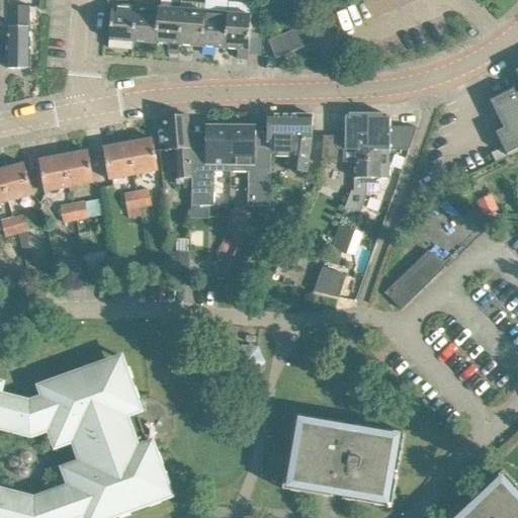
[(30,68),(30,7),(8,7),(8,0),(0,0),(0,37),(7,38),(7,68),(30,68)]
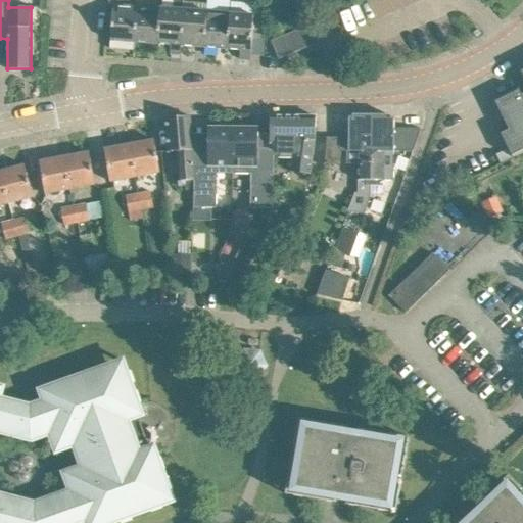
[(133,42),(136,7),(113,5),(109,49),(127,50),(127,48),(134,48),(134,42),(133,42)]
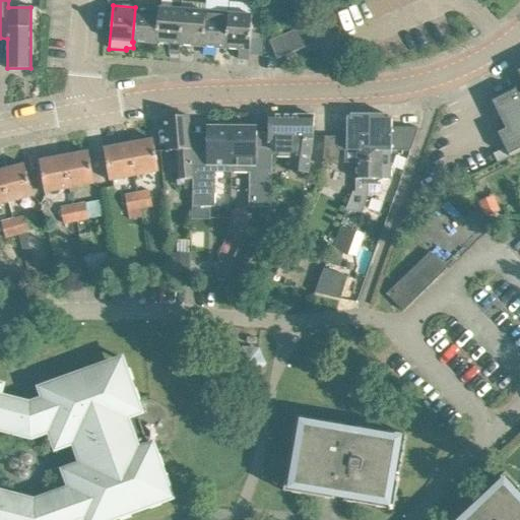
[(157,44),(159,9),(135,7),(132,42),(133,42),(157,44)]
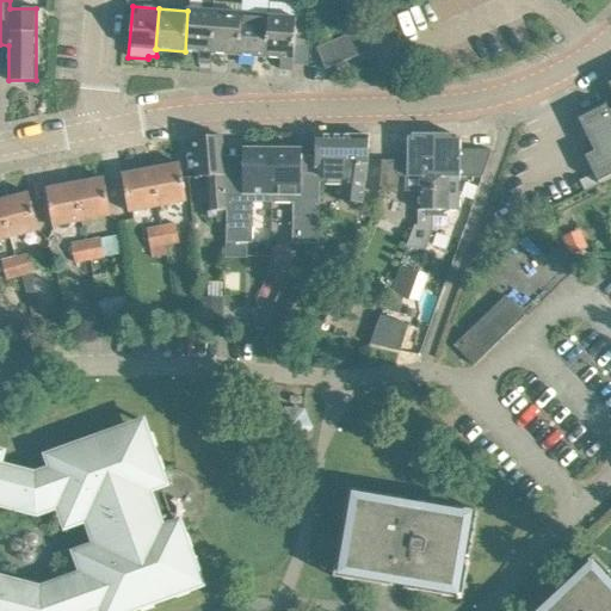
[(211,54),(214,12),(187,11),(185,51),(198,53),(198,63),(211,65),(211,54)]
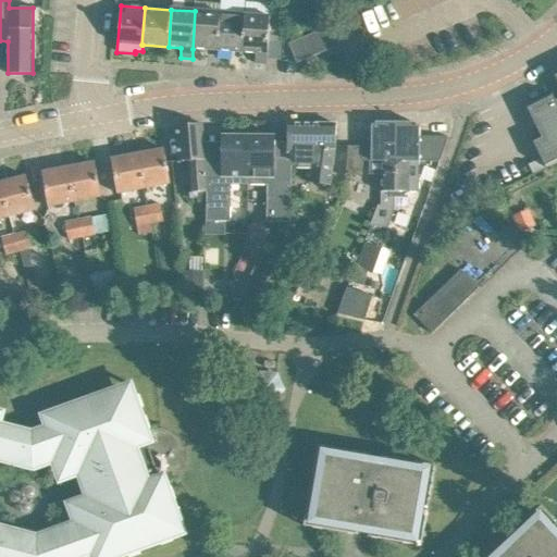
[(218,50),(220,13),(195,11),(193,49),(218,50)]
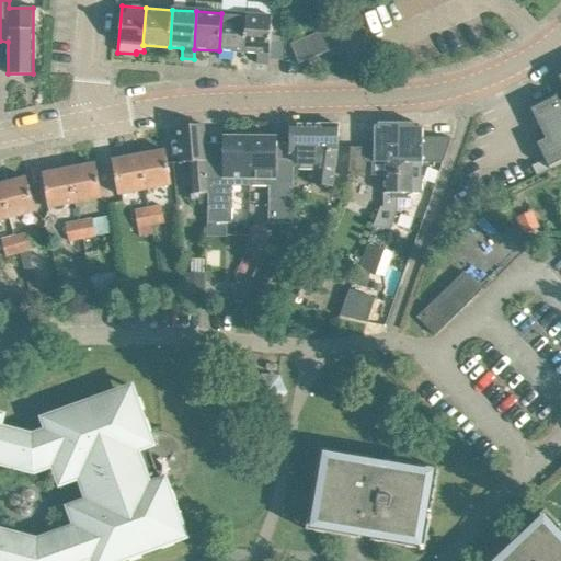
[(243,53),(247,15),(221,13),(219,50),(243,53)]
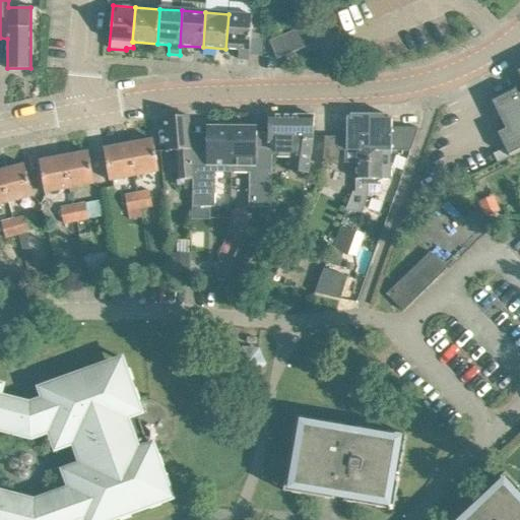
[(261,39),(262,39),(262,30),(259,30),(260,16),(229,14),(225,49),(239,50),(238,59),(249,60),(251,36),(261,36),(261,39)]
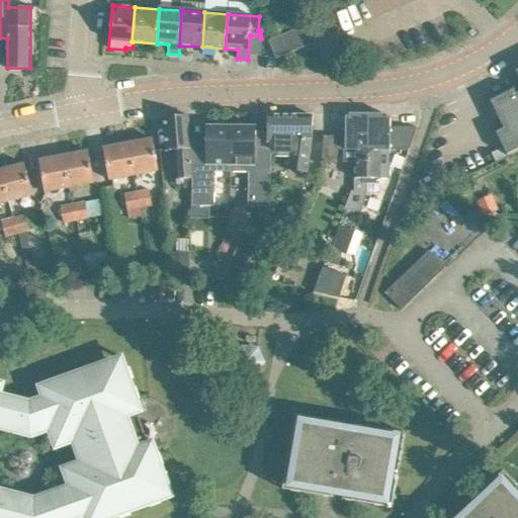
[(312,45),(305,25),(268,40),(275,59),(312,45)]
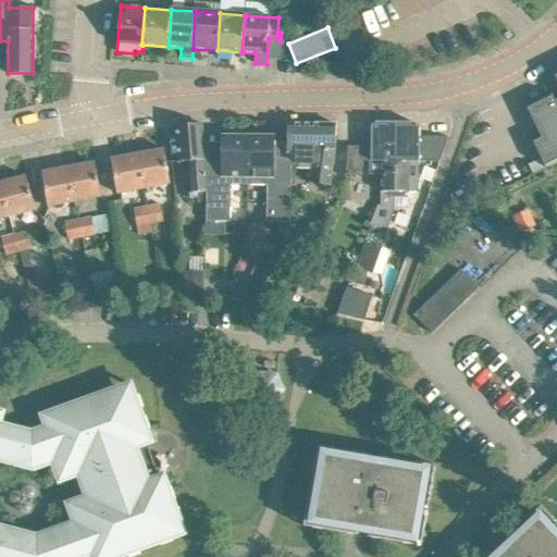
[(556,75),(555,76),(556,81),(556,100),(555,101),(552,94),(527,107),(542,138),(533,143),(546,169),(556,162),(556,75)]
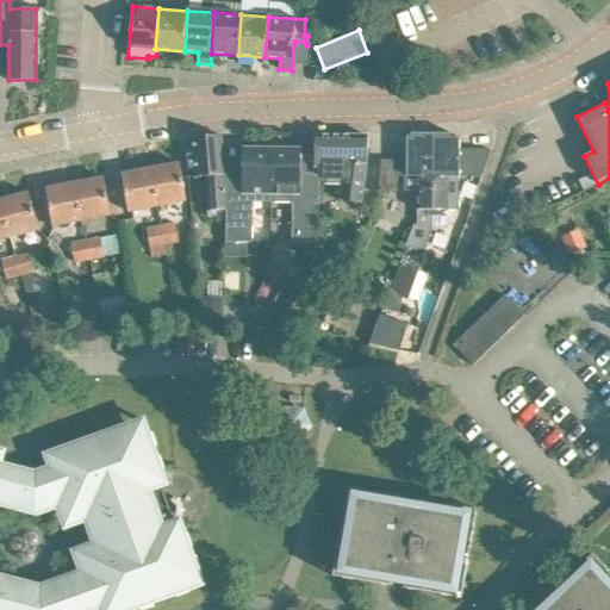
[(363,203),(368,162),(367,160),(368,136),(315,135),(315,169),(318,169),(318,175),(324,175),(324,179),(325,179),(342,179),(341,185),(338,199),(362,204),(363,203)]
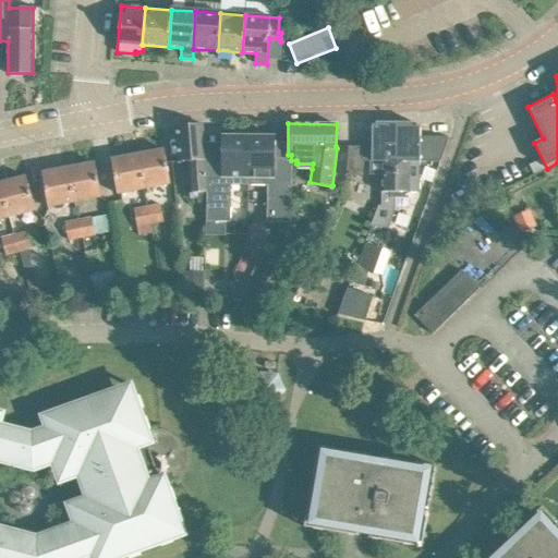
[(204,154),(204,146),(202,124),(177,126),(180,162),(187,161),(191,197),(196,196),(196,192),(206,191),(204,154)]
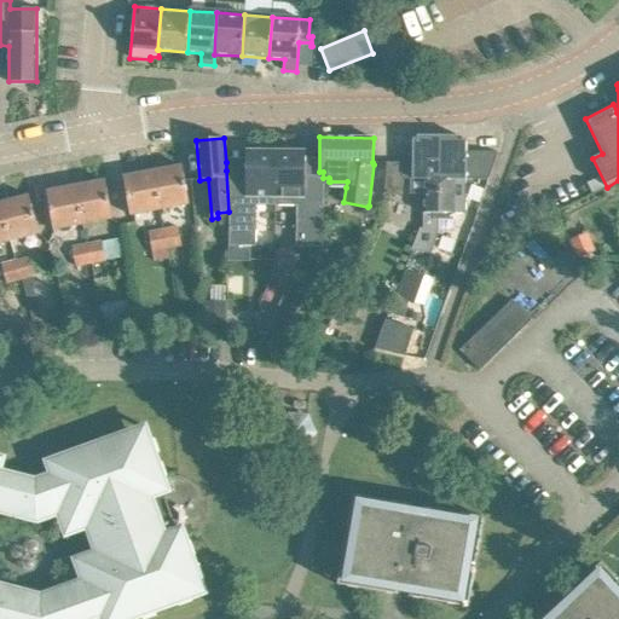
[(410,179),(409,196),(423,196),(423,229),(439,230),(439,220),(438,220),(439,139),(412,139),(412,163),(412,179),(410,179)]
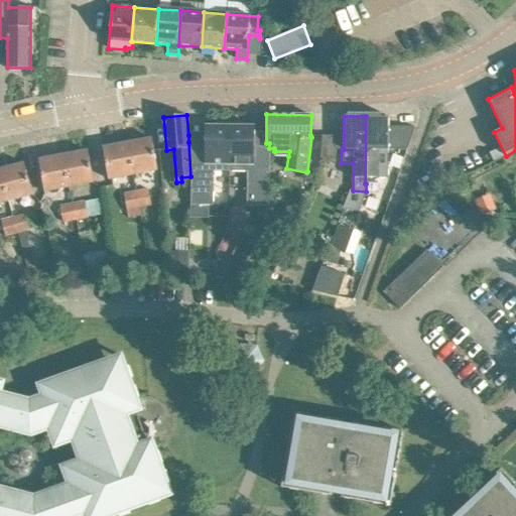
[(388,116),(366,116),(365,183),(366,183),(378,183),(378,178),(379,178),(388,178),(389,150),(407,150),(415,127),(388,127),(388,116)]
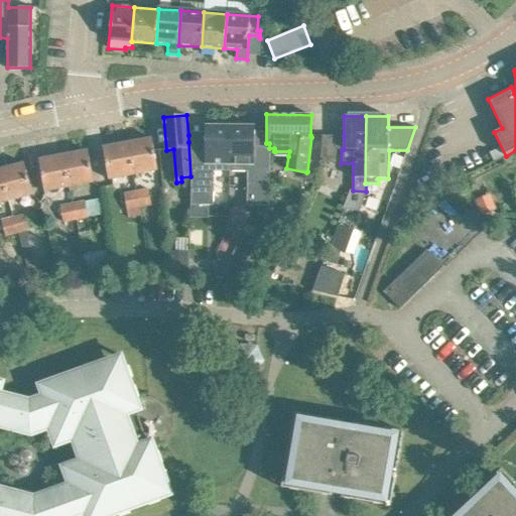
[(229,166),(230,123),(216,122),(216,126),(205,126),(205,142),(188,142),(190,176),(191,184),(190,205),(210,206),(211,166),(229,166)]
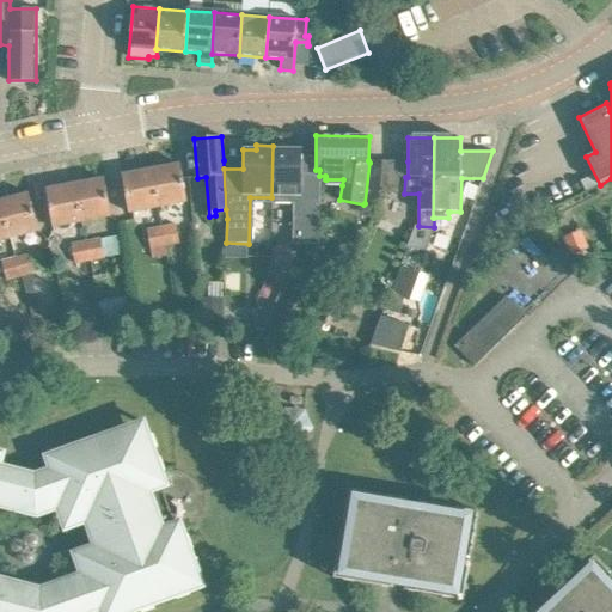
[(319,176),(319,170),(316,170),(301,170),(303,151),(289,150),(289,146),(273,146),(271,197),(293,197),(292,244),(318,245),(319,197),(319,176)]
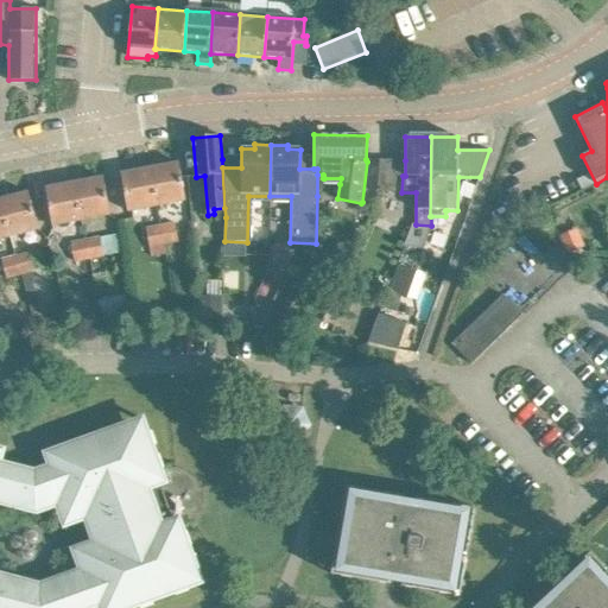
[(380,160),(377,192),(394,192),(398,160),(380,160)]
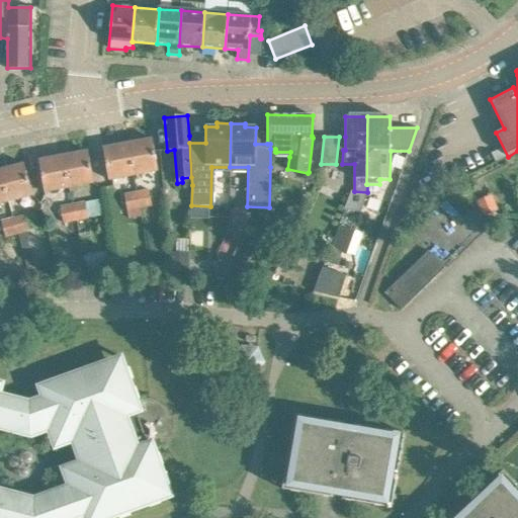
[(158,170),(152,139),(127,144),(134,175),(158,170)]
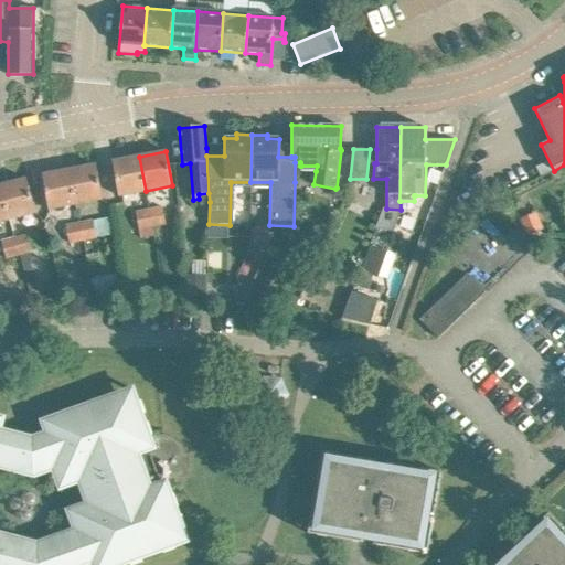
[(146,191),(139,157),(113,162),(119,195),(146,191)]
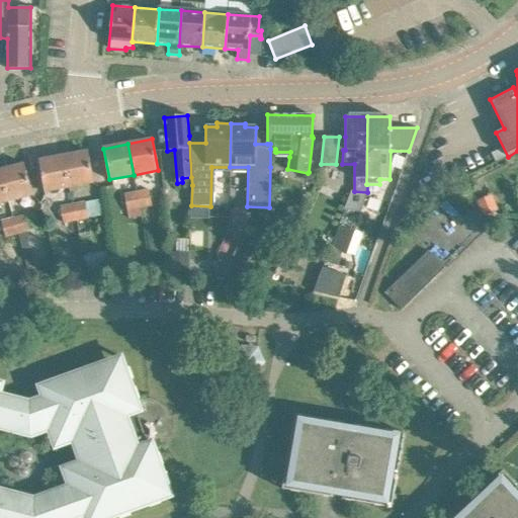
[(94,182),(88,151),(64,156),(70,187),(94,182)]
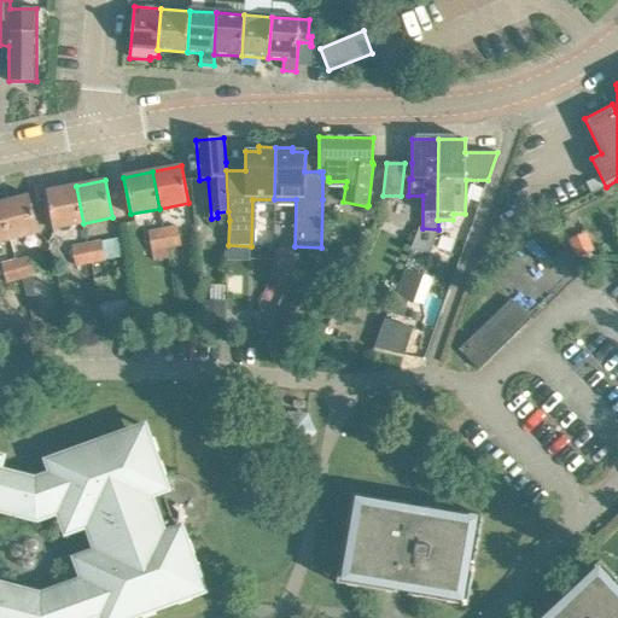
[(83,223),(76,186),(47,192),(53,228),(83,223)]
